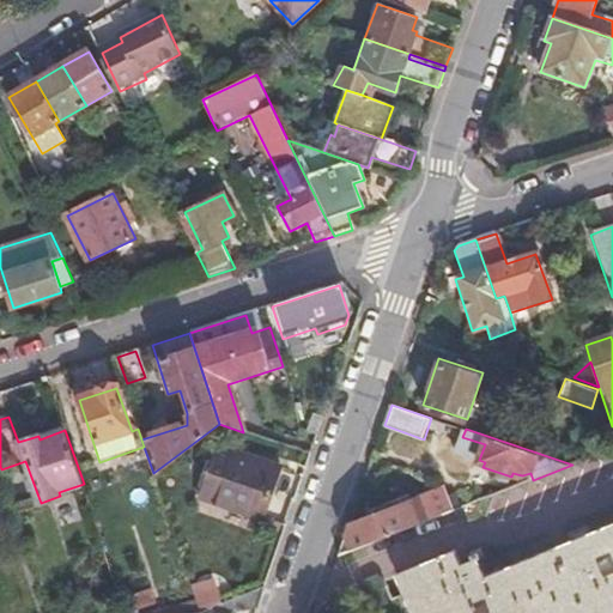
[(216,448),(198,502),(261,523),(278,469),(216,448)]
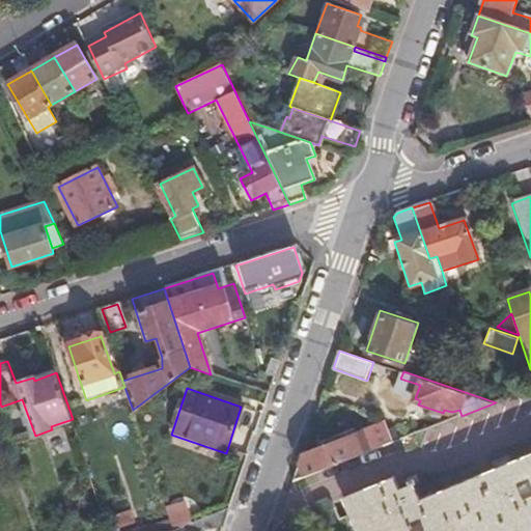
[(373,451),(393,443),(385,423),(374,426),(323,446),(305,452),(301,462),(306,478),(331,468),(373,451)]
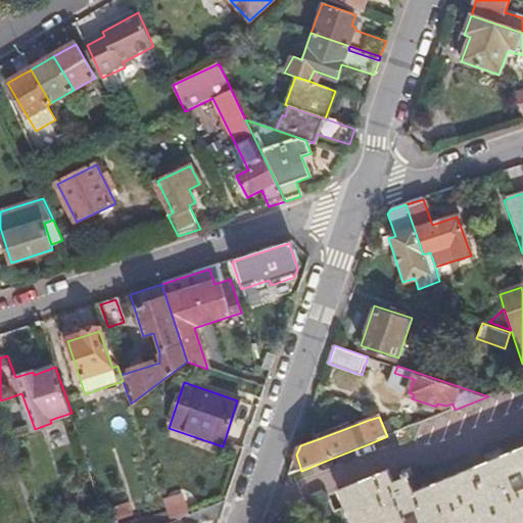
[(387,472),(340,491),(351,522),(522,522),(522,447),(414,492),(408,477),(392,483),(387,472)]
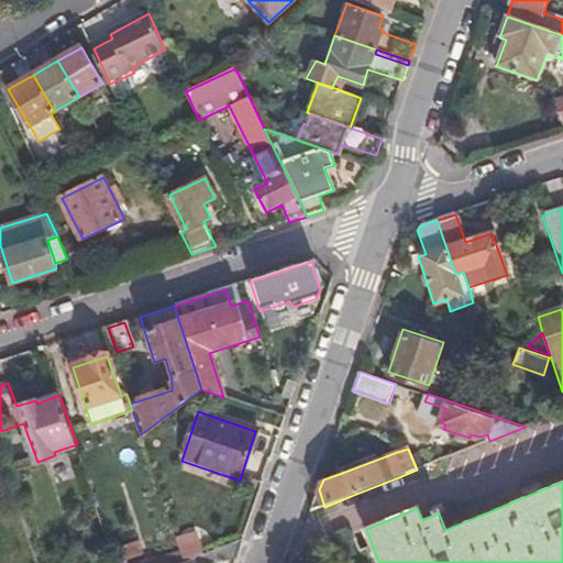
[(177,542),(180,552),(184,562),(185,562),(195,560),(203,556),(197,537),(177,542)]
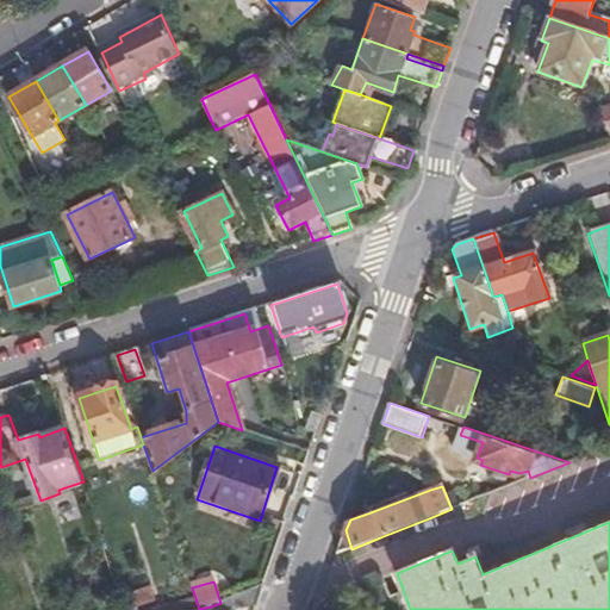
[(124,595),(129,607),(153,598),(148,585),(124,595)]
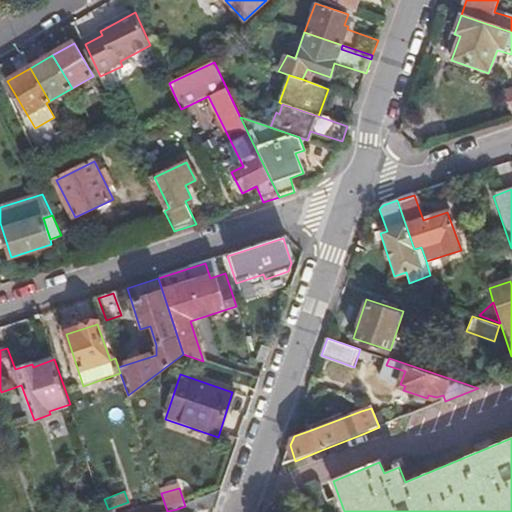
[(168,511),(208,511),(216,510),(222,491),(185,506),(177,509),(168,511)]
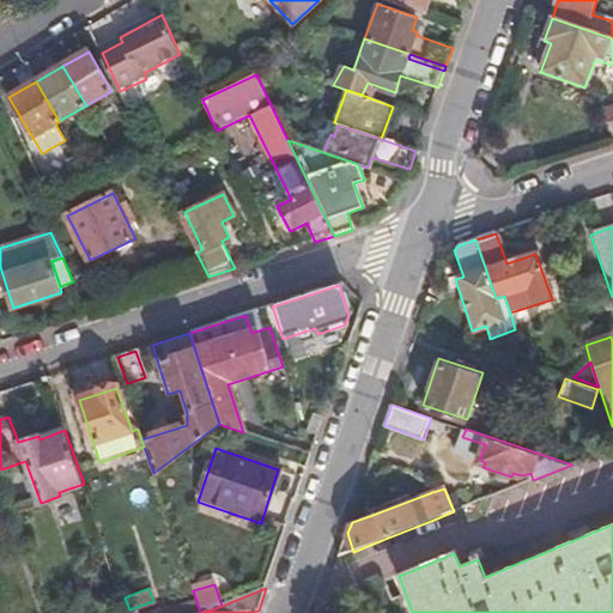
[(200,612),(196,601),(152,612),(200,612)]
